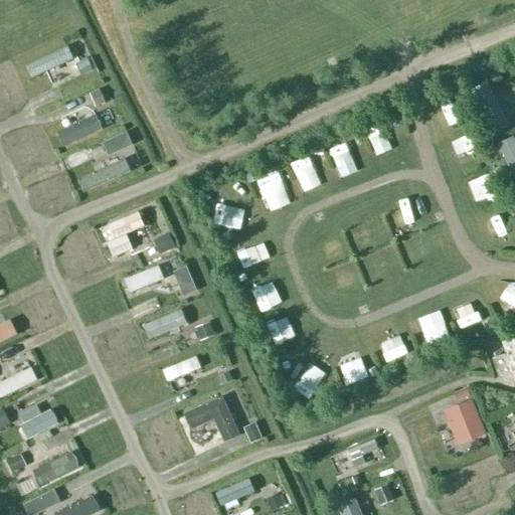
[(67,46),(22,65),(27,78),(72,59),(67,46)]
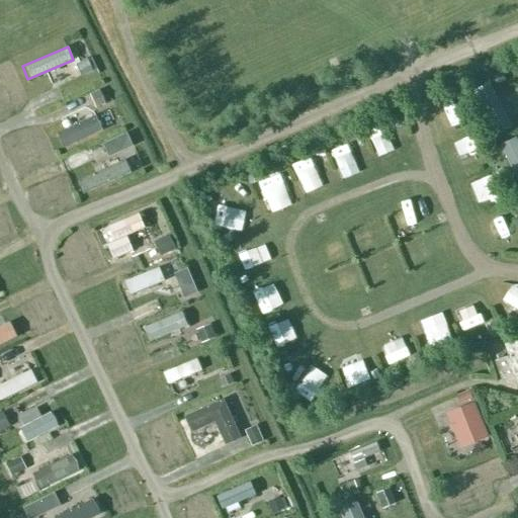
[(479,113),(498,100),(490,87),(469,99),(479,113)]
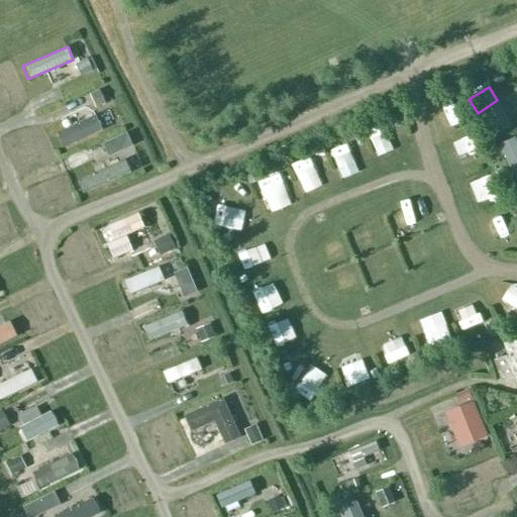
[(441,127),(455,128),(457,113),(443,111),(441,127)]
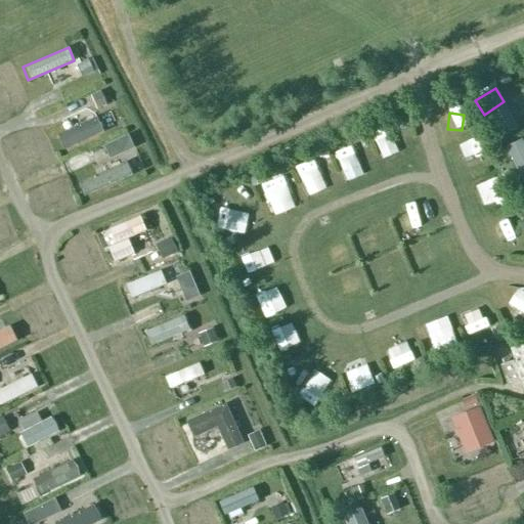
[(97,117),(56,133),(62,148),(103,131),(97,117)]
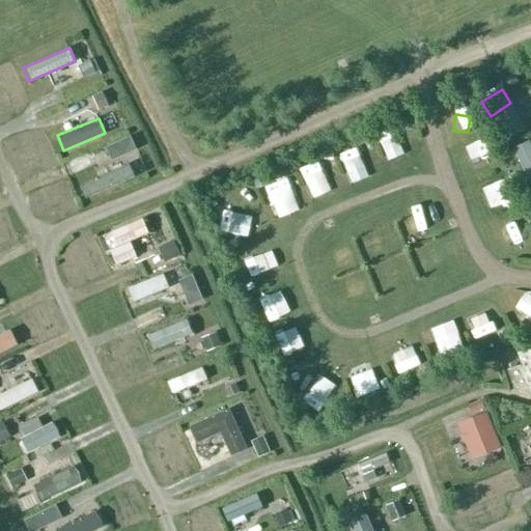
[(120,140),(111,144),(118,162),(128,158),(120,140)]
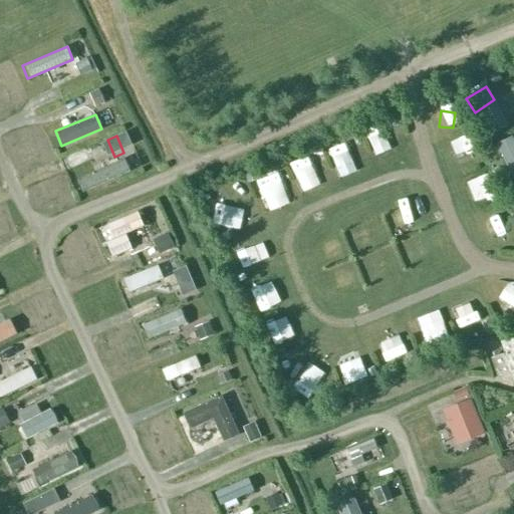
[(346,144),(328,151),(334,168),(353,161),(346,144)]
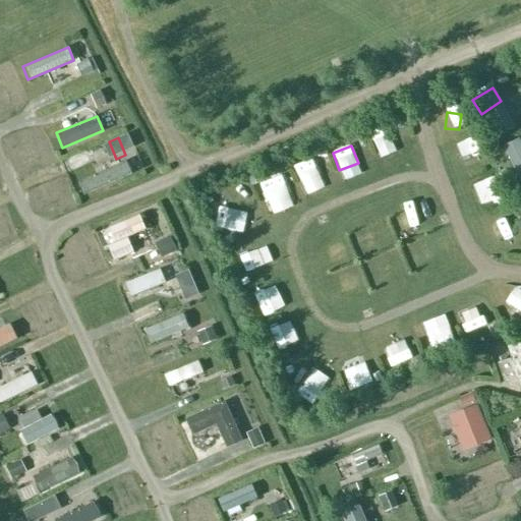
[(80,193),(128,173),(124,162),(76,182),(80,193)]
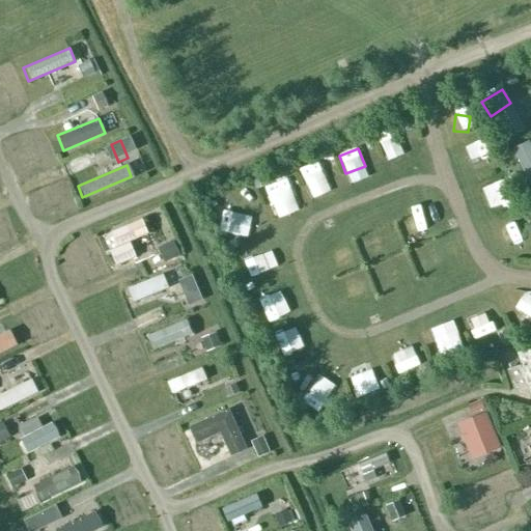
[(307,190),(326,185),(322,165),(302,169),(307,190)]
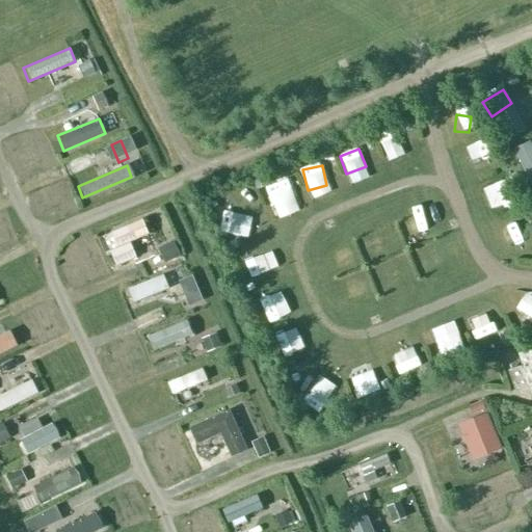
[(531,166),(523,174),(531,187),(531,186),(531,166)]
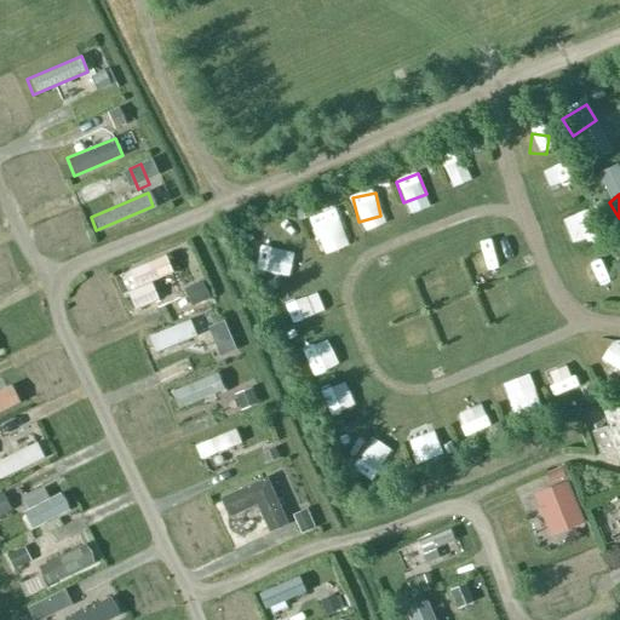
[(314,244),(334,233),(326,216),(304,227),(314,244)]
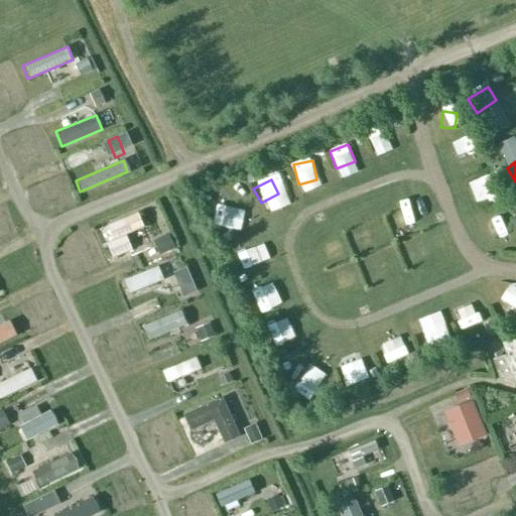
[(466,197),(470,209),(487,203),(483,191),(466,197)]
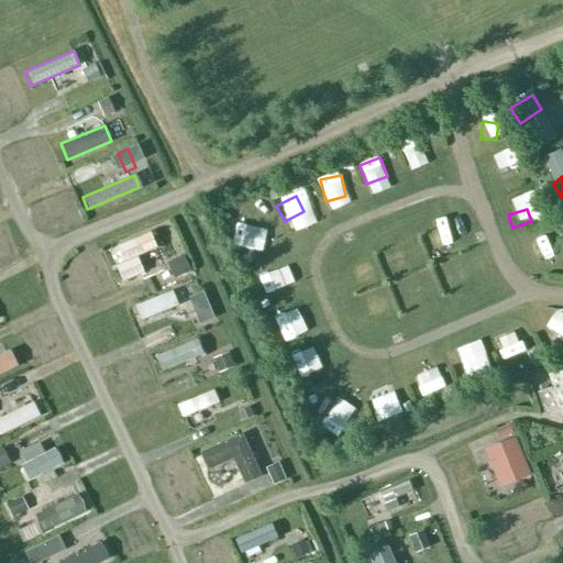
[(256,220),(240,225),(247,247),(264,242),(256,220)]
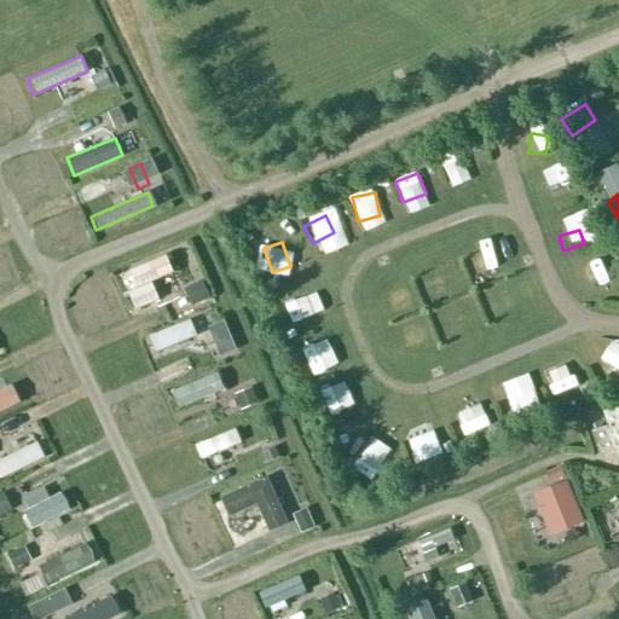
[(577,267),(585,287),(608,278),(601,258),(577,267)]
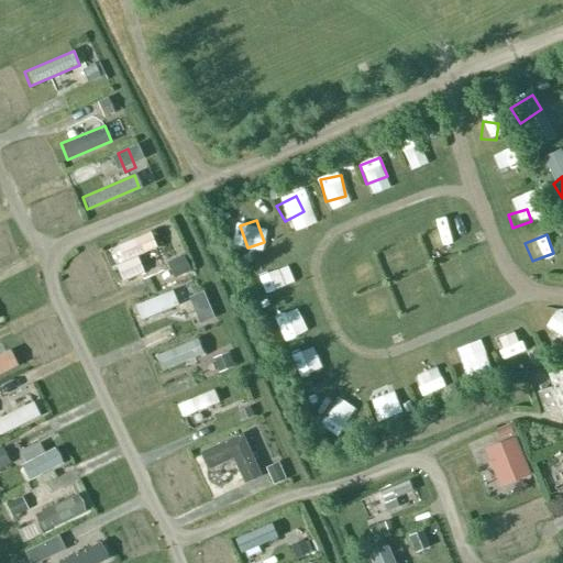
[(138,239),(112,250),(125,280),(150,271),(138,239)]
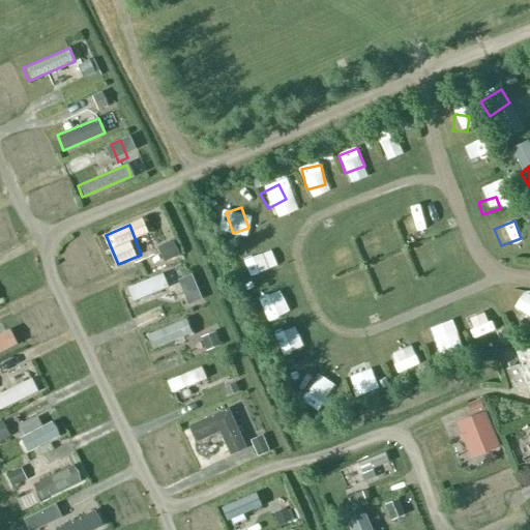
[(170,242),(158,246),(164,261),(175,258),(170,242)]
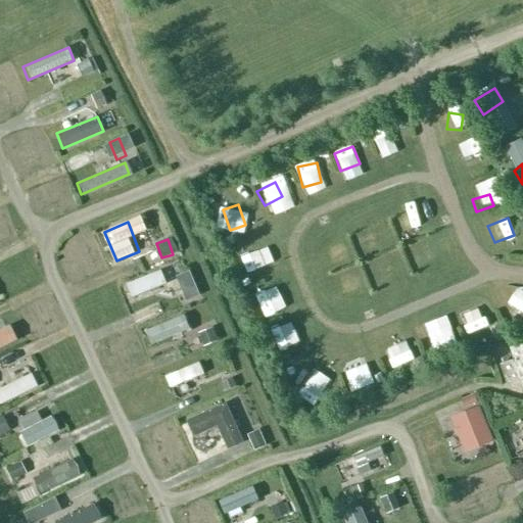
[(173,259),(159,265),(167,281),(179,276),(173,259)]
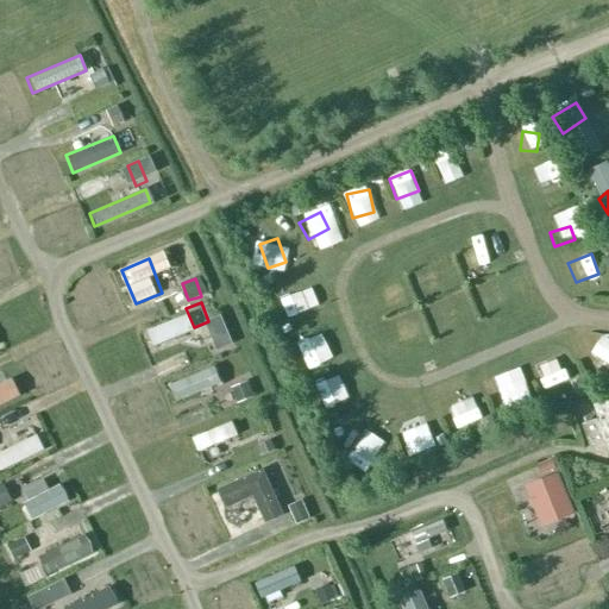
[(188,314),(144,333),(150,347),(194,328),(188,314)]
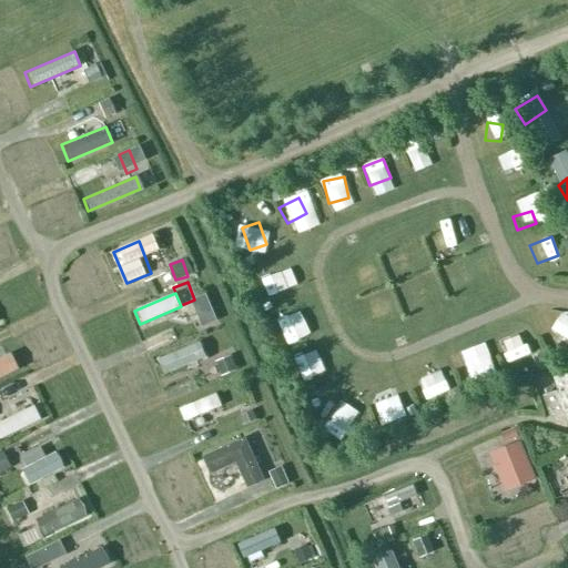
[(190,313),(192,330),(211,327),(208,311),(190,313)]
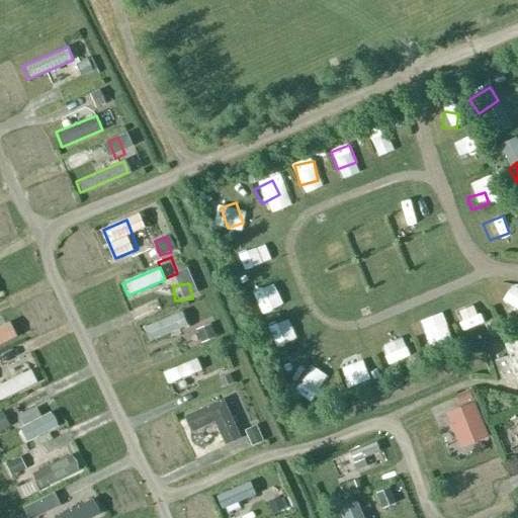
[(180,312),(143,329),(150,344),(187,328),(180,312)]
